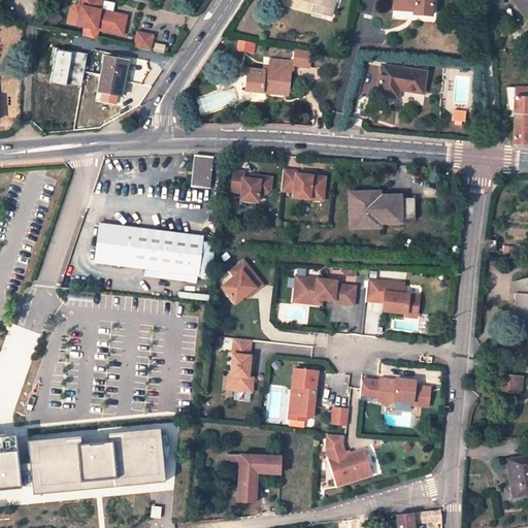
[(67,7),(64,23),(81,26),(79,36),(92,39),(94,29),(120,34),(123,15),(97,9),(98,0),(78,0),(78,2),(75,1),(74,5),(71,4),(67,7)]
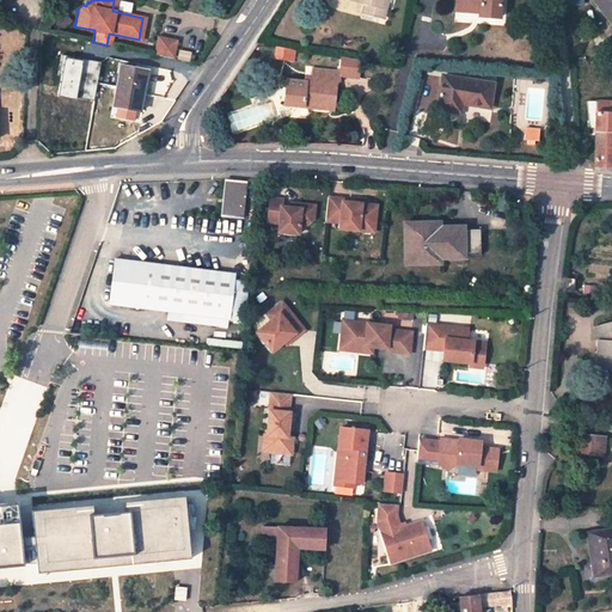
[(363,4),(352,0),(350,0),(349,10),(361,13),(363,4)]
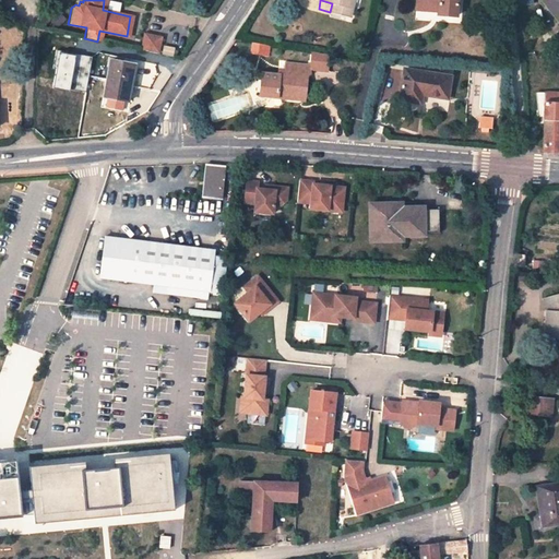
[(321,0),(332,3),(330,12),(348,16),(352,0),(321,0)]
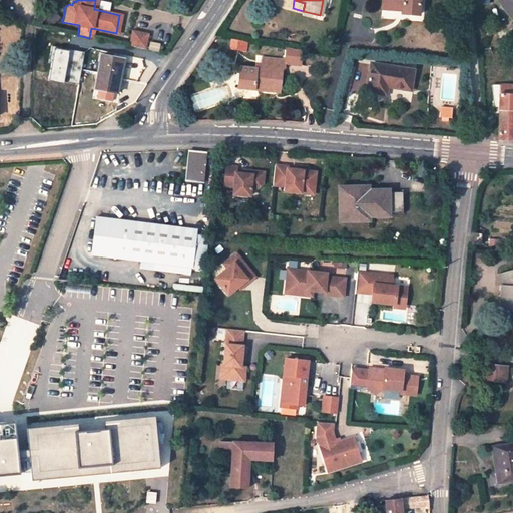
[(382,0),(382,9),(402,11),(401,13),(418,15),(419,0),(382,0)]
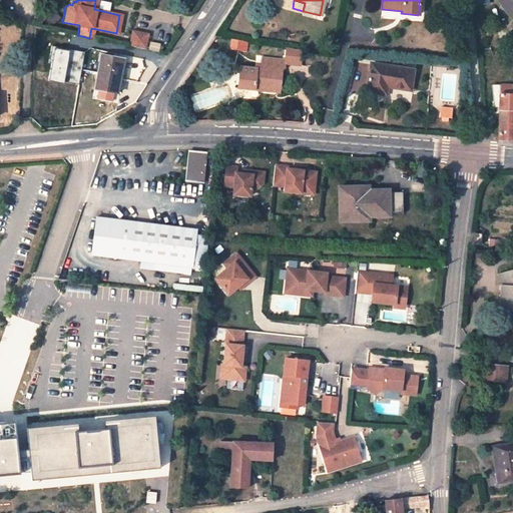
[(512,0),(497,0),(512,20),(512,0)]
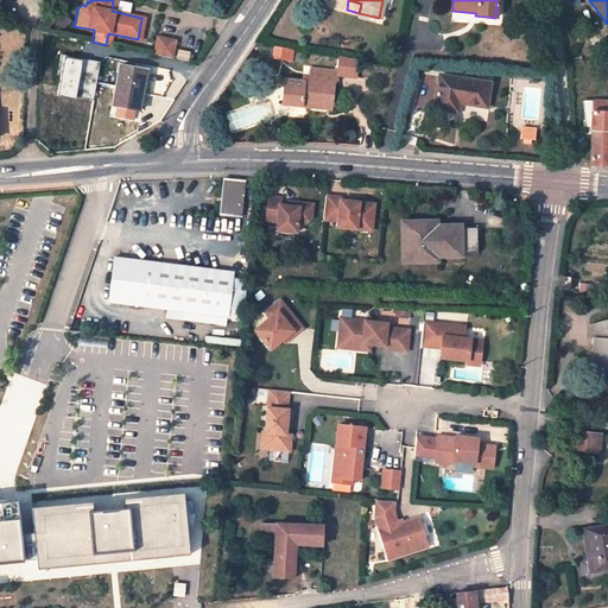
[(175,40),(154,36),(151,55),(170,58),(175,40)]
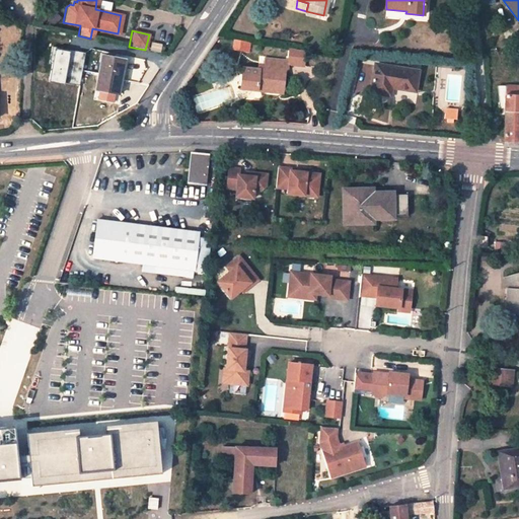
[(249,51),(250,42),(233,40),(232,50),(249,51)]
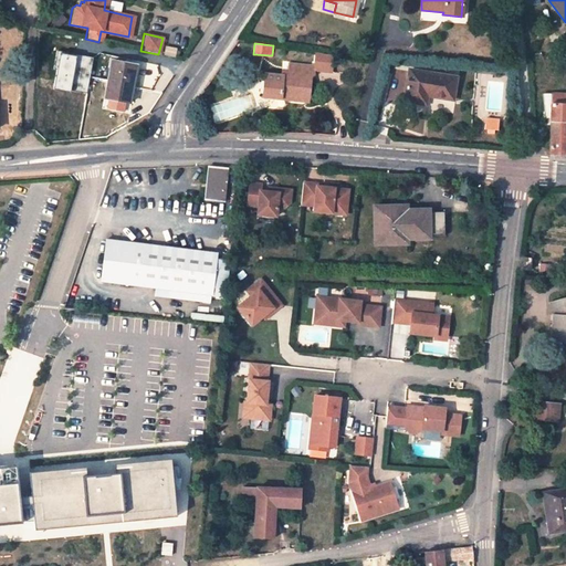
[(282,94),(308,96),(311,79),(307,77),(307,73),(314,73),(314,69),(332,70),(333,54),(315,51),(314,65),(289,63),(287,71),(282,70),(282,76),(264,74),(262,97),(282,100),(282,94)]
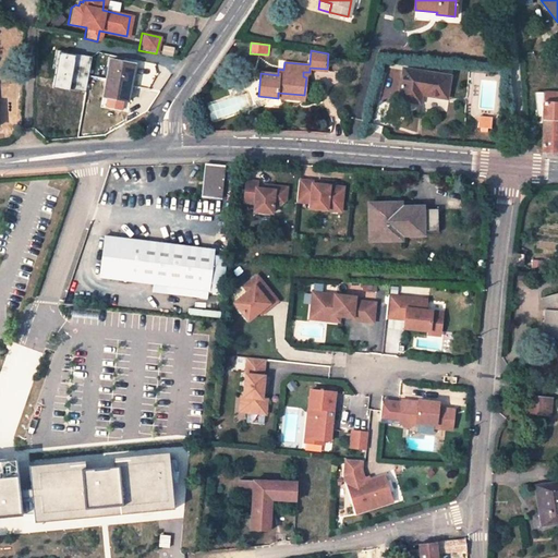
[(102,97),(128,101),(134,64),(110,60),(102,97)]
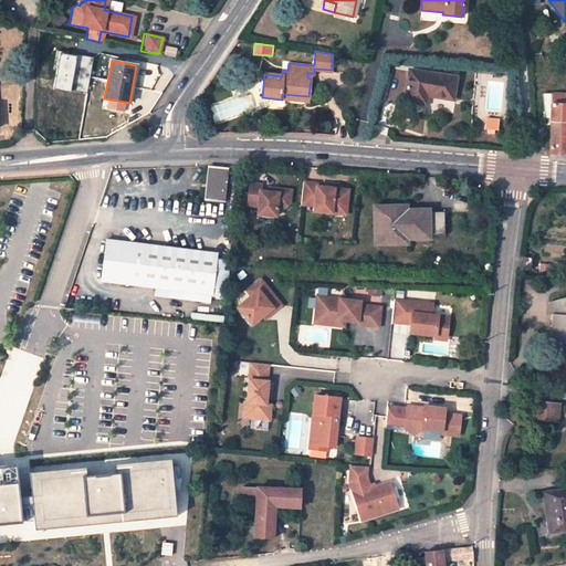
[(456,76),(409,70),(405,101),(425,104),(426,95),(451,100),(456,76)]
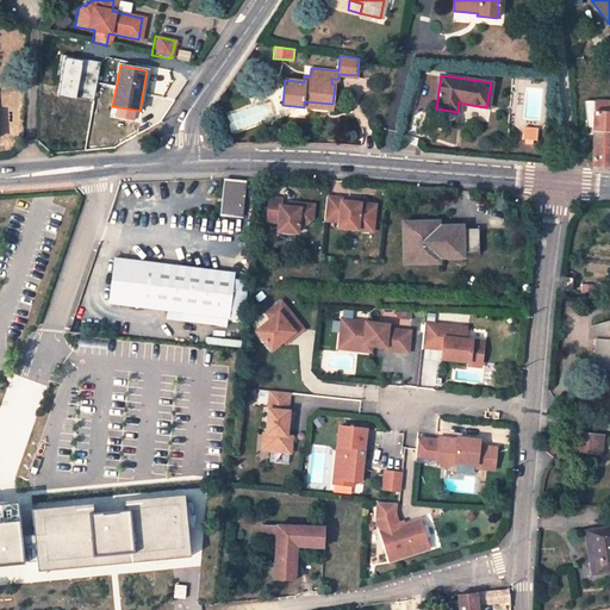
[(593,119),(592,167),(609,167),(609,100),(584,100),(586,120),(593,119)]
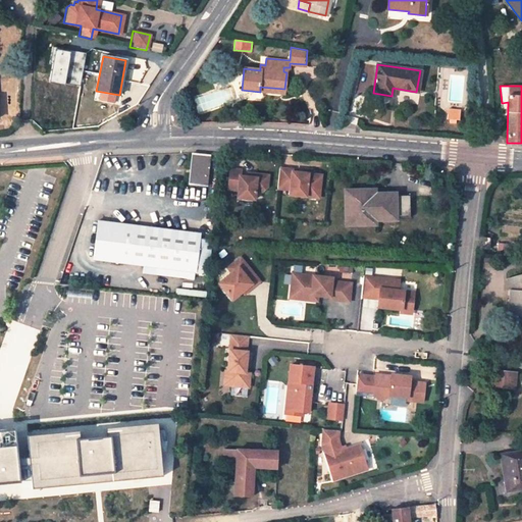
[(448,108),(447,118),(459,119),(460,109),(448,108)]
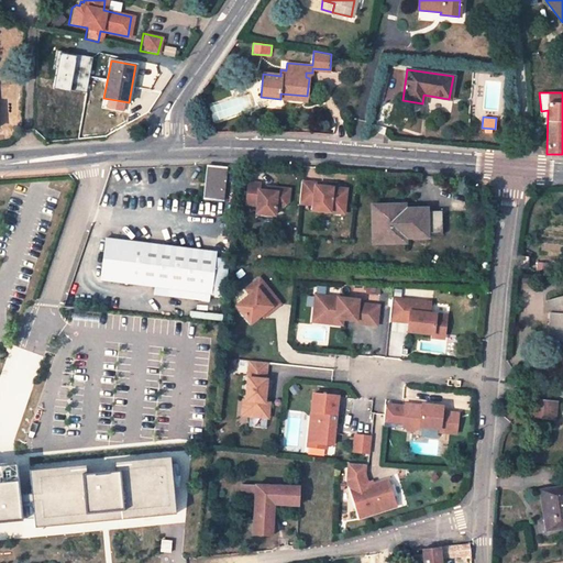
[(227,167),(208,166),(203,199),(223,201),(227,167)]
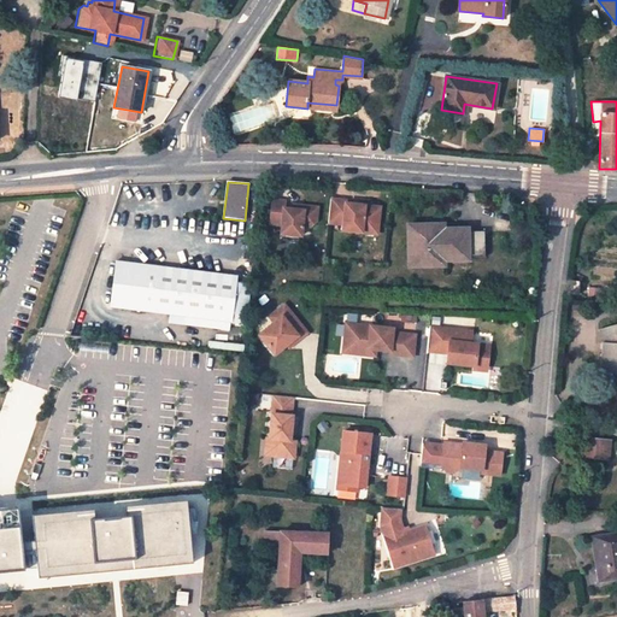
[(331,199),(329,223),(344,225),(342,231),(362,233),(363,228),(378,229),(381,207),(354,205),(353,207),(346,207),(347,201),(331,199)]
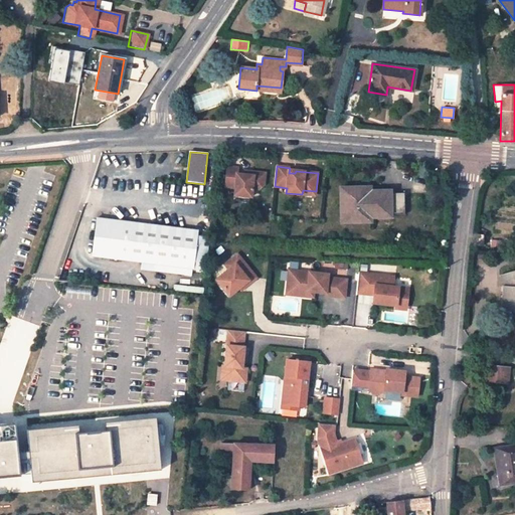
[(237,168),(227,167),(225,187),(235,188),(234,195),(243,196),(244,193),(251,194),(252,188),(259,189),(264,185),(265,173),(253,172),(252,176),(244,175),(237,174),(237,168)]
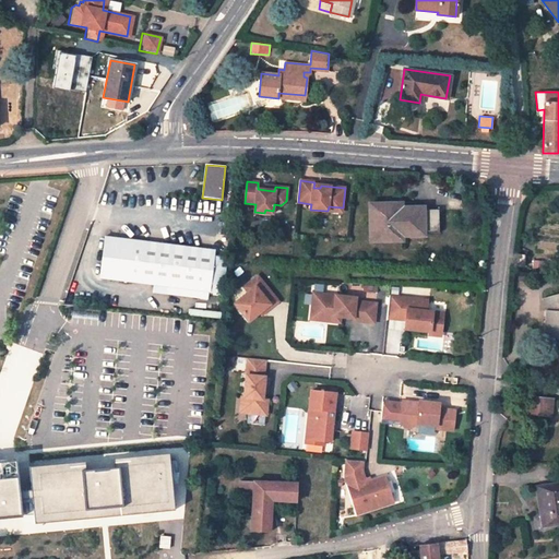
[(439,234),(438,210),(424,210),(424,207),(402,207),(402,210),(373,210),(375,236),(403,235),(403,237),(425,236),(425,234),(439,234)]
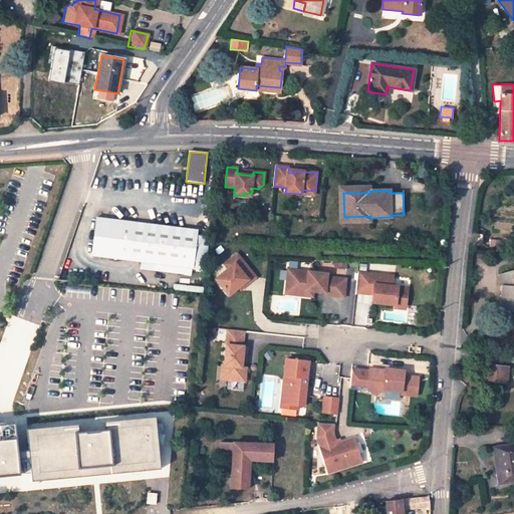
[(197,230),(96,217),(92,255),(154,264),(192,269),(193,261),(197,235),(197,230)]
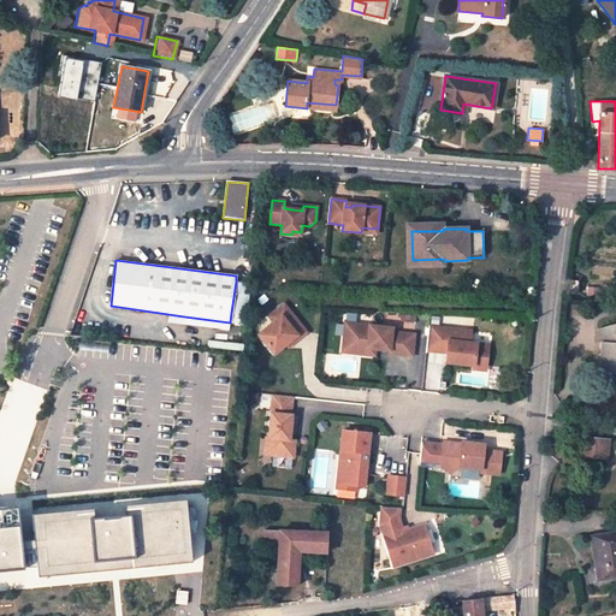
[(252,283),(236,282),(231,313),(247,315),(252,283)]
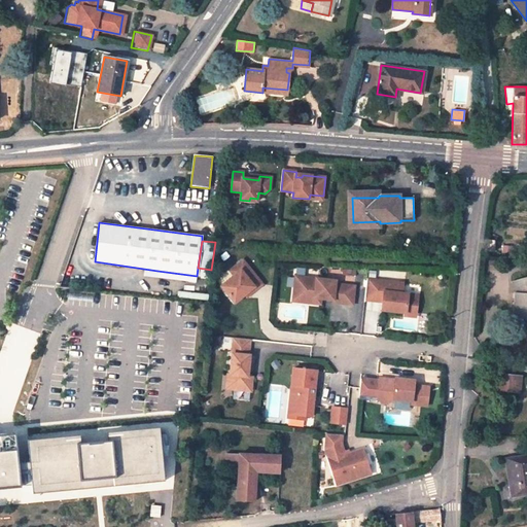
[(486,241),(485,250),(494,251),(495,242),(486,241)]
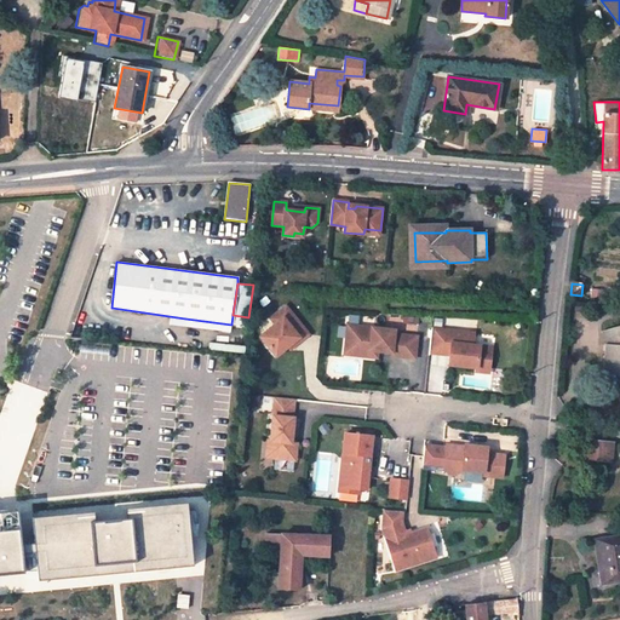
[(259,338),(275,357),(290,345),(294,342),(297,344),(308,336),(285,308),(277,314),(281,320),(275,325),(259,338)]
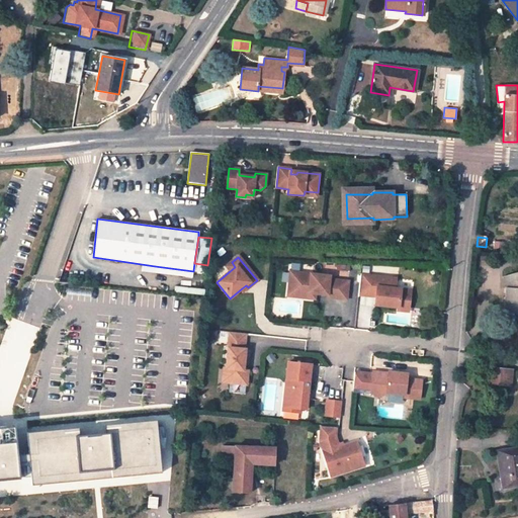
[(226,267),(230,271),(235,267),(232,262),(226,267)]
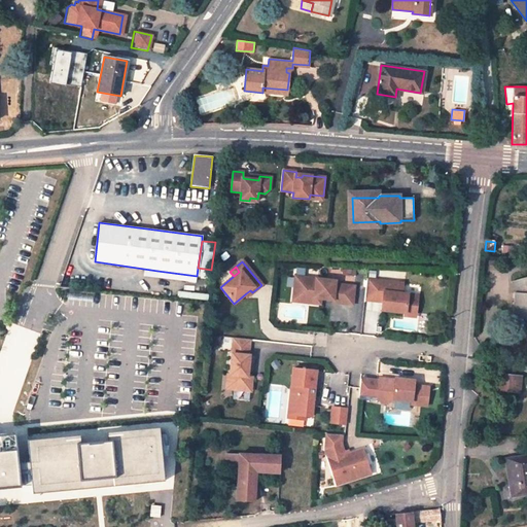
[(197,283),(197,276),(157,271),(156,278),(197,283)]
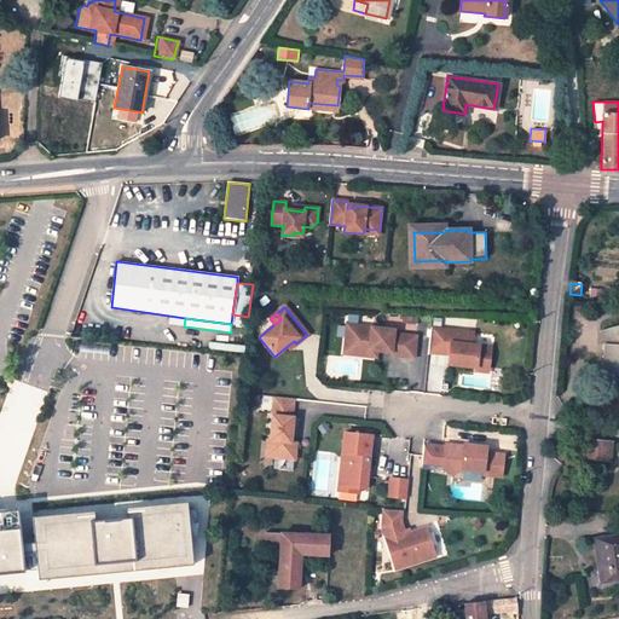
[(618,324),(601,330),(600,343),(606,345),(603,368),(618,374),(618,324)]
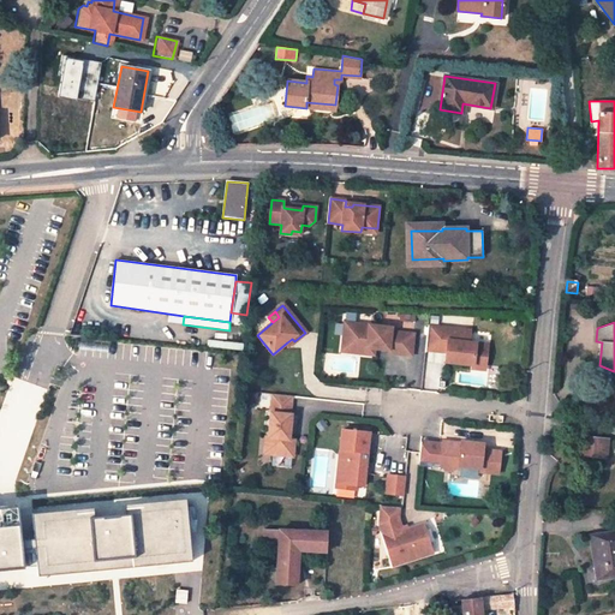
[(374,356),(374,348),(368,348),(368,351),(351,350),(354,324),(344,323),(341,352),(374,356)]
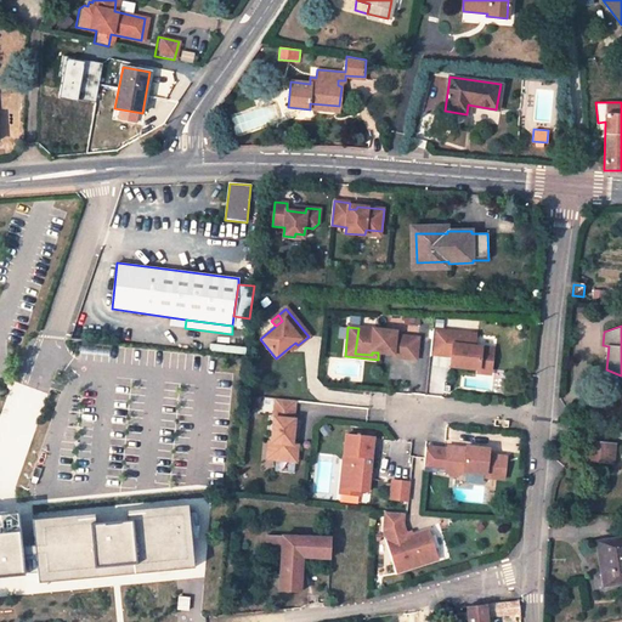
[(358,328),(355,354),(372,355),(372,352),(378,352),(393,355),(393,357),(417,360),(419,338),(396,335),(396,332),(358,328)]
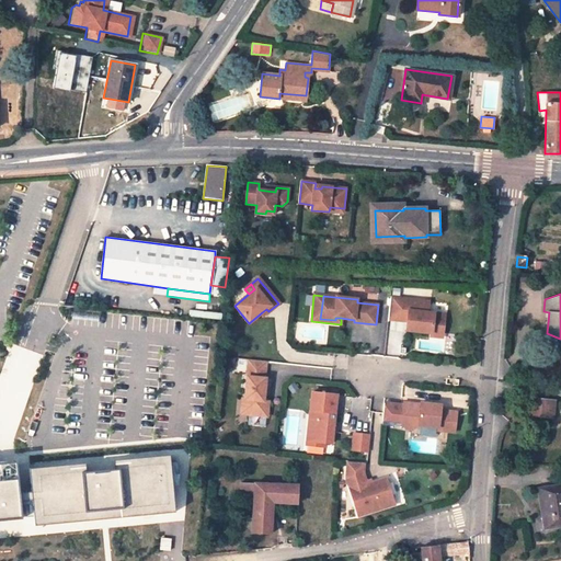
[(390,298),(389,316),(408,318),(408,323),(407,331),(432,333),(433,327),(444,328),(445,315),(427,312),(428,302),(390,298)]
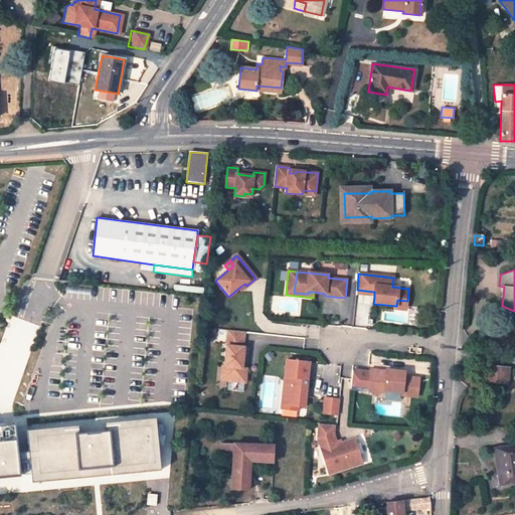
[(406,310),(407,301),(397,300),(396,306),(396,309),(406,310)]
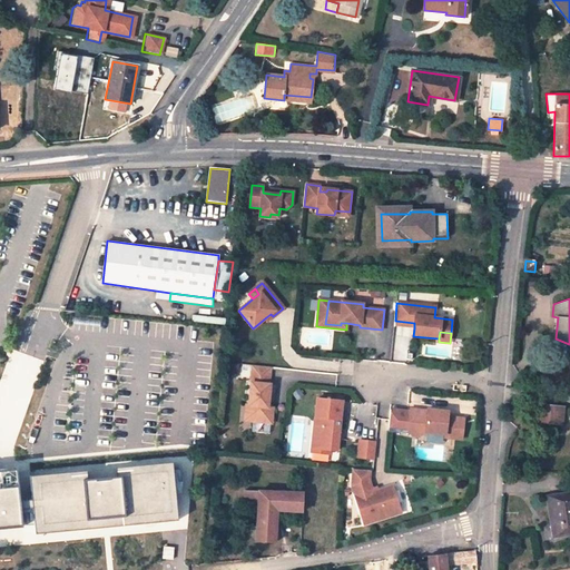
[(252,406),(249,421),(271,423),(273,408),(266,408),(267,399),(268,399),(269,385),(268,384),(271,367),(253,365),(248,406),(252,406)]
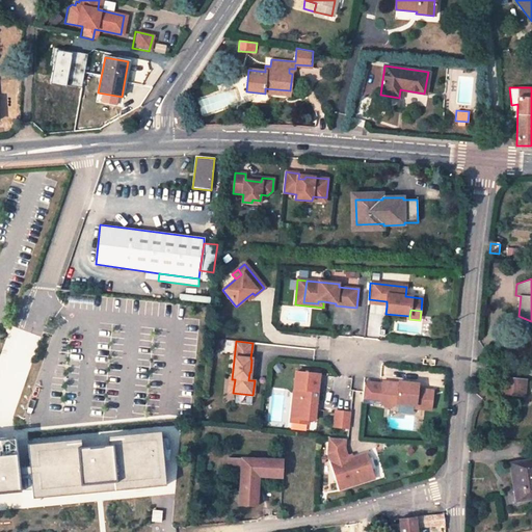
[(295,372),(290,419),(308,421),(314,421),(319,374),(295,372)]
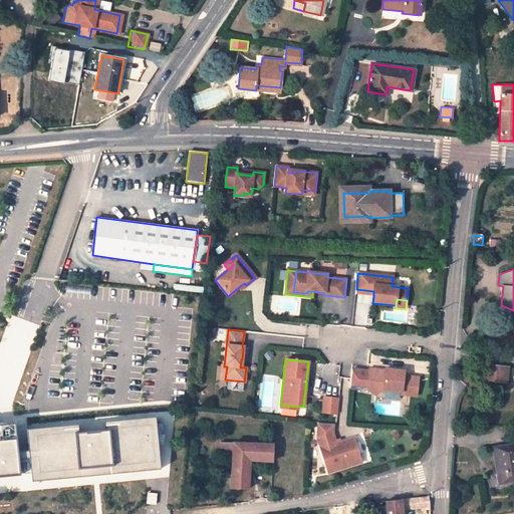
[(502,366),(490,365),(488,380),(501,381),(502,366)]
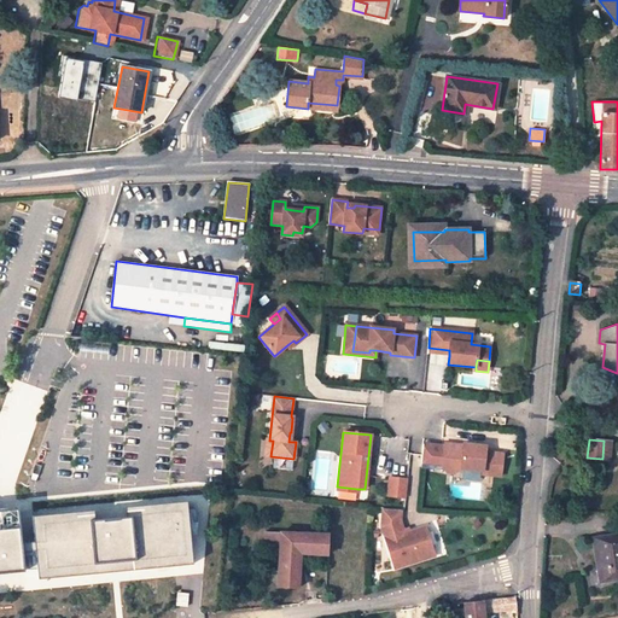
[(445,444),(443,466),(448,472),(455,473),(461,468),(483,471),(483,474),(501,476),(503,454),(485,453),(487,447),(464,444),(464,445),(445,444)]
